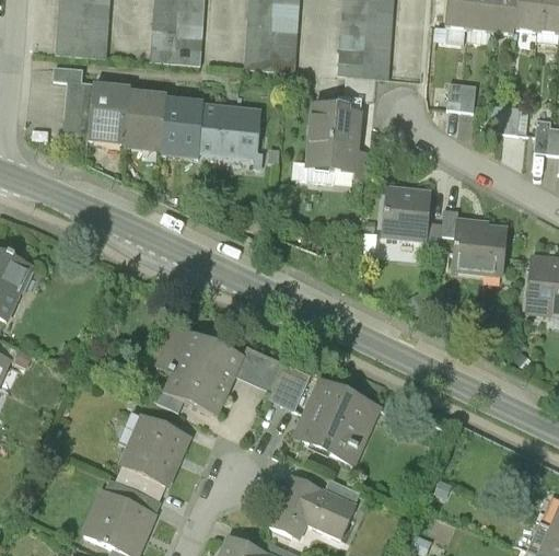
[(59,0),(55,53),(106,57),(111,0),(59,0)]
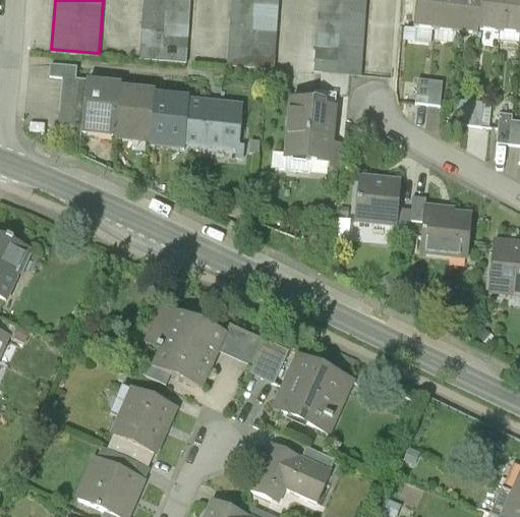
[(143,0),(139,57),(186,60),(190,0),(143,0)]
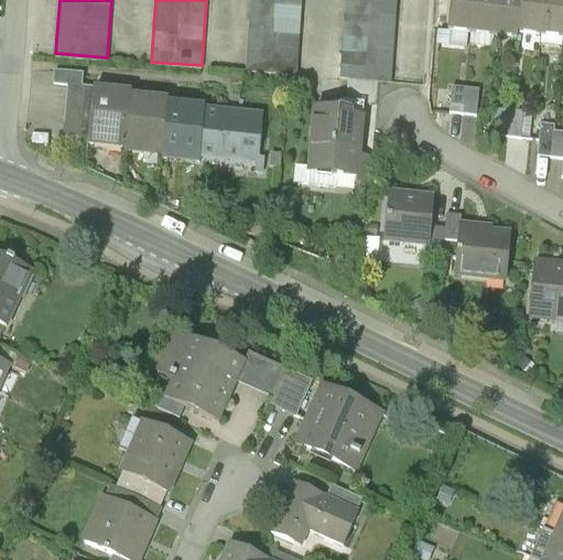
[(251,0),(246,67),(298,72),(302,0),(251,0)]
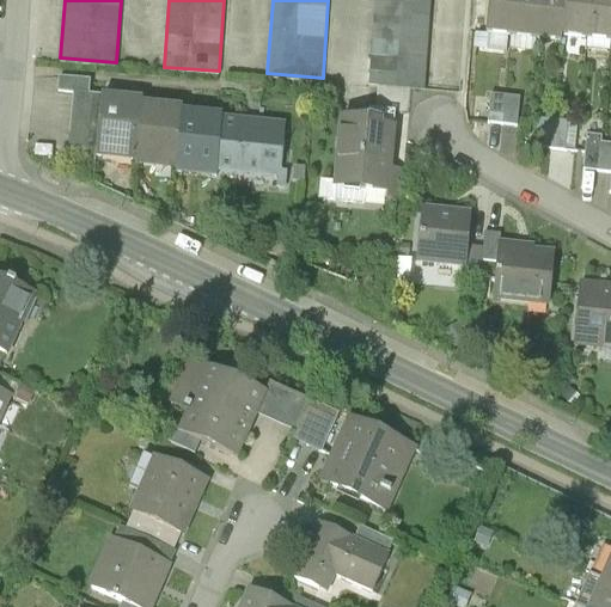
[(374,0),(368,83),(423,86),(429,0),(374,0)]
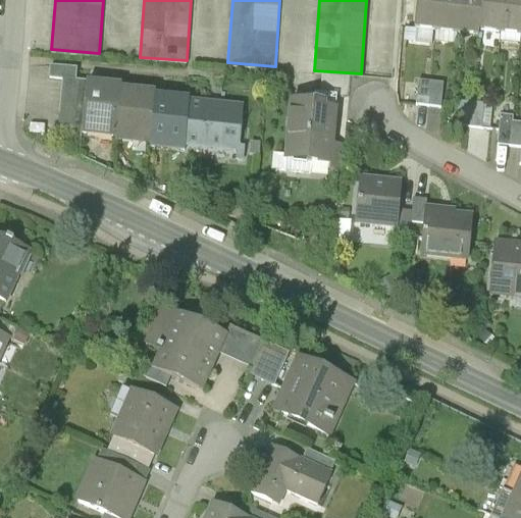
[(437,26),(440,0),(418,0),(416,22),(437,26)]
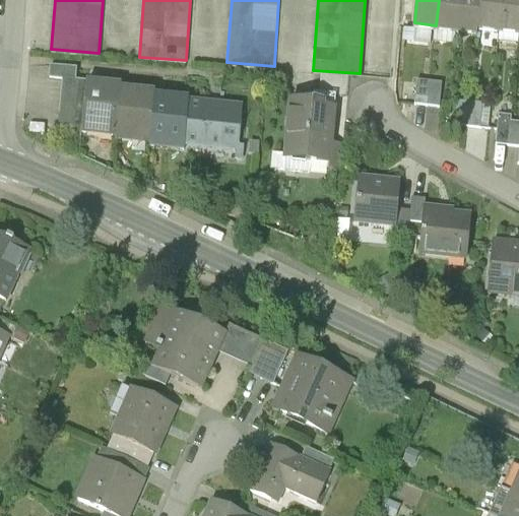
[(457,27),(460,0),(439,0),(436,25),(457,27)]
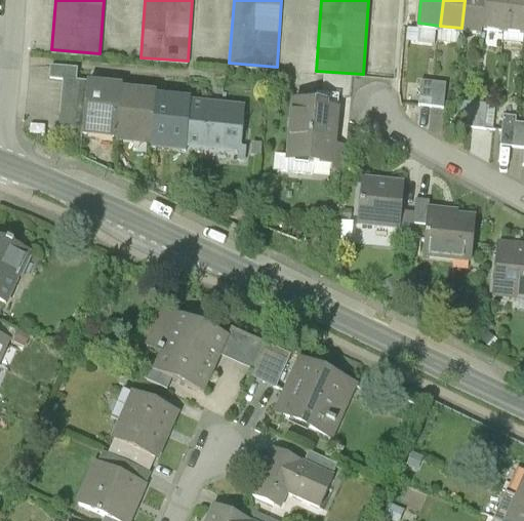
[(465,0),(461,28),(483,30),(484,26),(487,0),(465,0)]
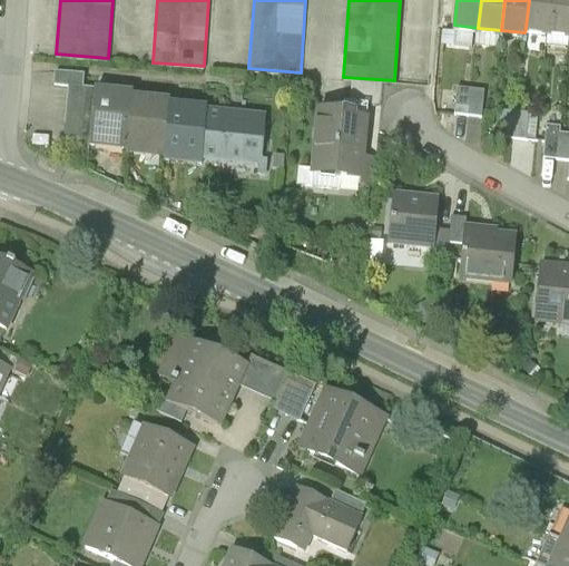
[(529,0),(526,28),(548,30),(550,0),(529,0)]
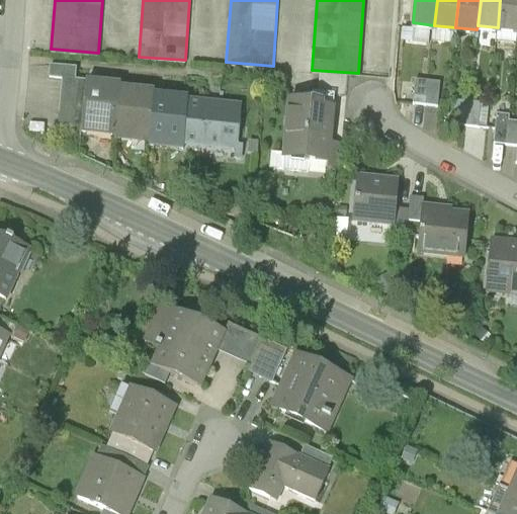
[(500,0),(498,27),(516,29),(516,0),(500,0)]
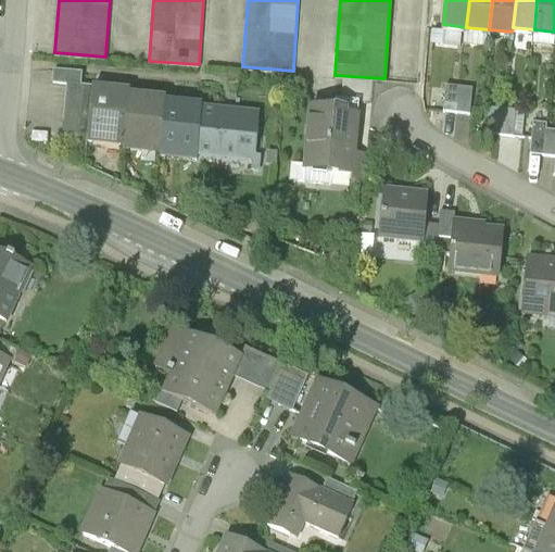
[(83,67),(54,64),(53,79),(66,80),(61,141),(88,143),(88,139),(95,82),(82,80),(83,67)]
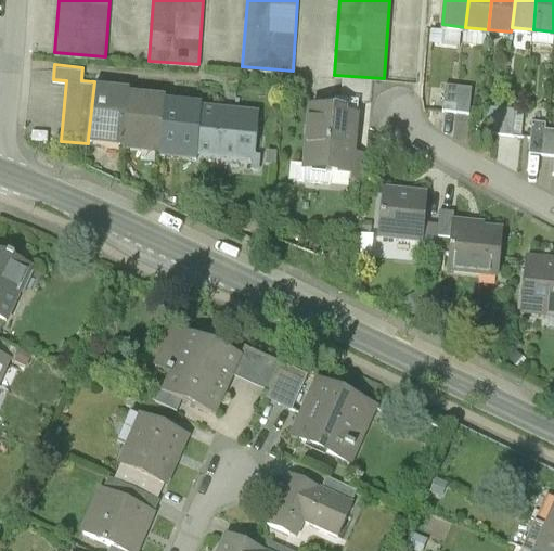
[(94,78),(94,81),(88,139),(125,142),(130,86),(131,82),(94,78)]
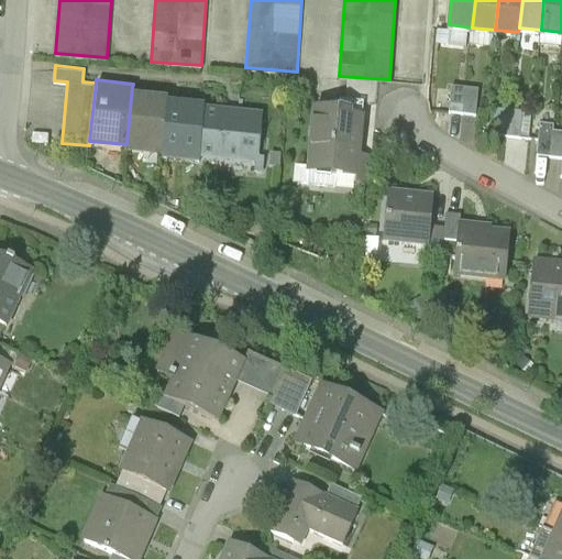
[(449,109),(477,111),(481,85),(452,81),(449,109)]
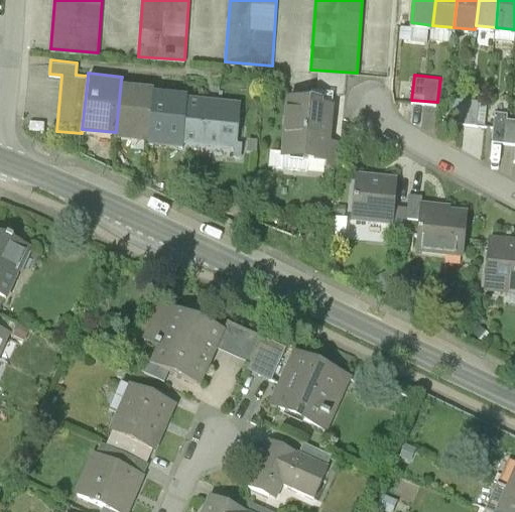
[(154,84),(121,80),(116,132),(116,136),(149,139),(154,87),(154,84)]
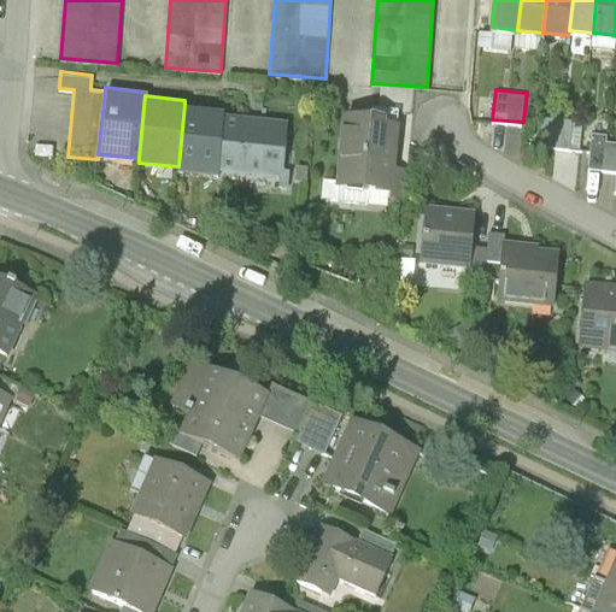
[(226,109),(185,104),(179,166),(179,171),(220,175),(220,170),(226,112),(226,109)]
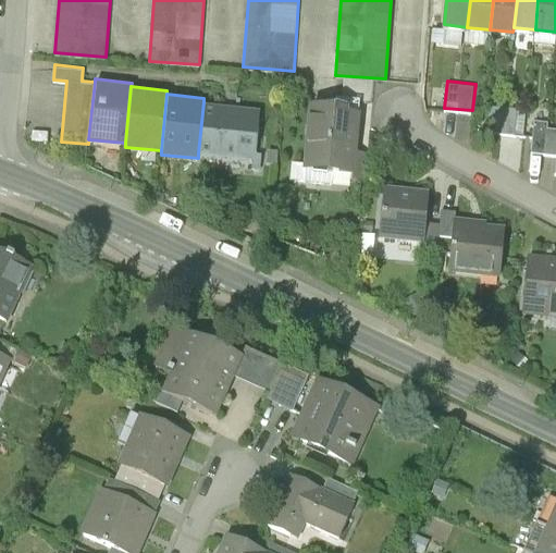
[(260,107),(204,101),(198,154),(236,157),(235,166),(260,168),(261,151),(256,151),(260,107)]
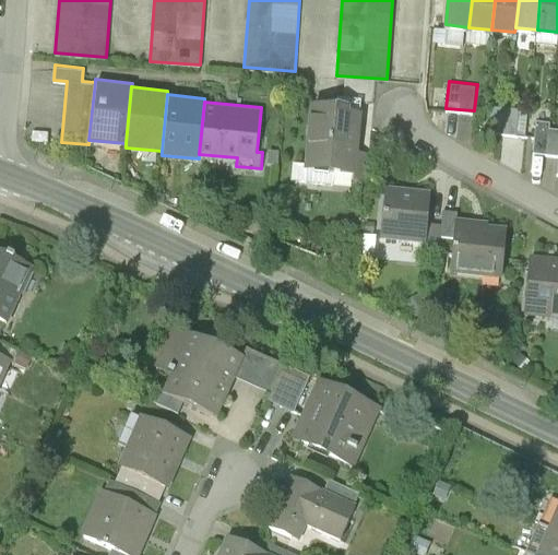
[(312,103),(309,136),(358,141),(363,107),(312,103)]
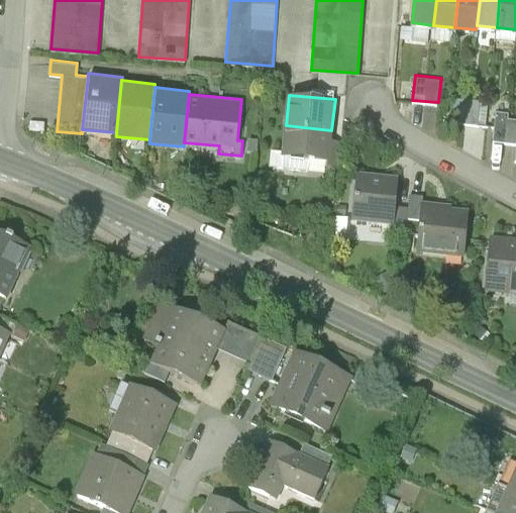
[(465,123),(488,125),(491,98),(467,96),(465,123)]
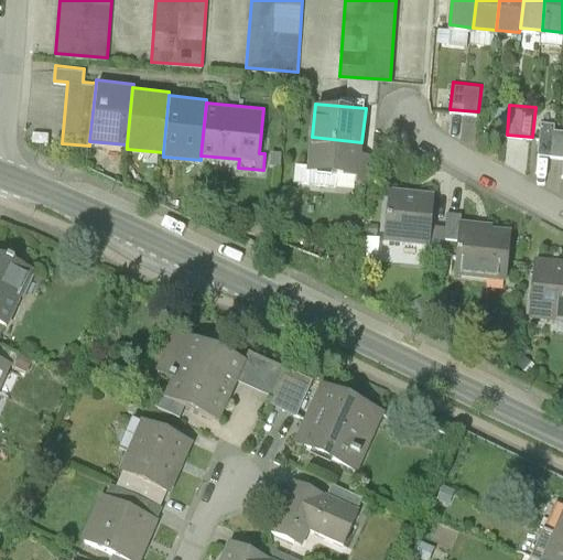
[(562,175),(562,127),(555,127),(556,121),(542,119),(539,152),(562,154),(562,175)]
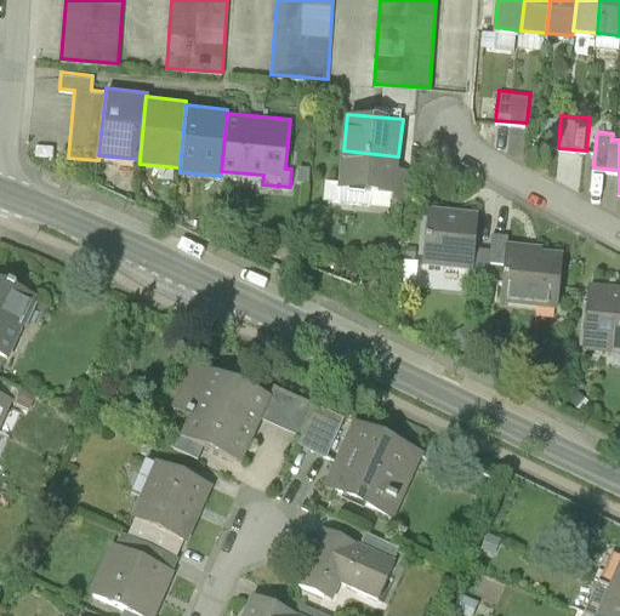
[(343,150),(340,188),(394,193),(398,157),(343,150)]
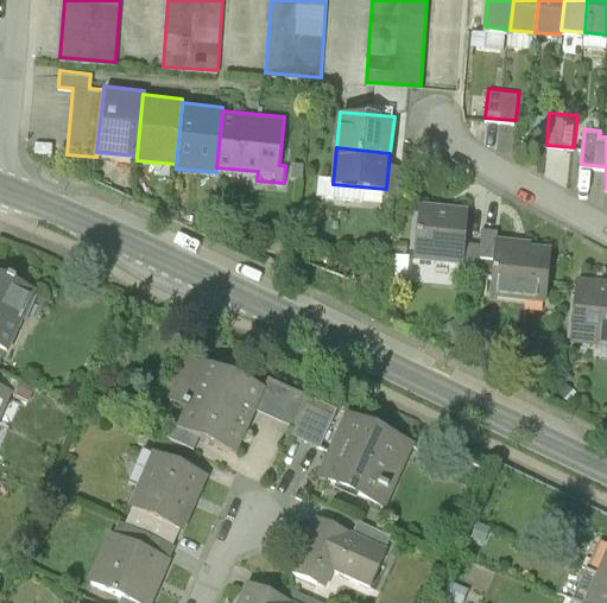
[(465,240),(468,204),(419,200),(415,258),(462,262),(465,240)]
